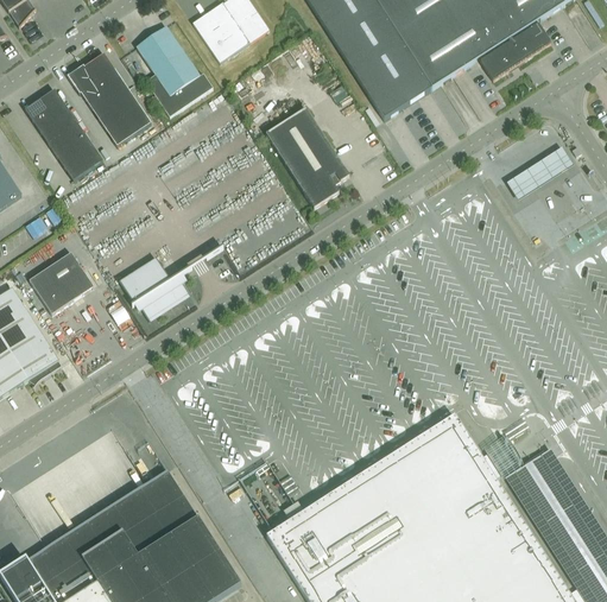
[(0,0),(7,11),(8,10),(18,25),(20,23),(26,16),(30,12),(36,6),(35,6),(30,0),(0,0)]
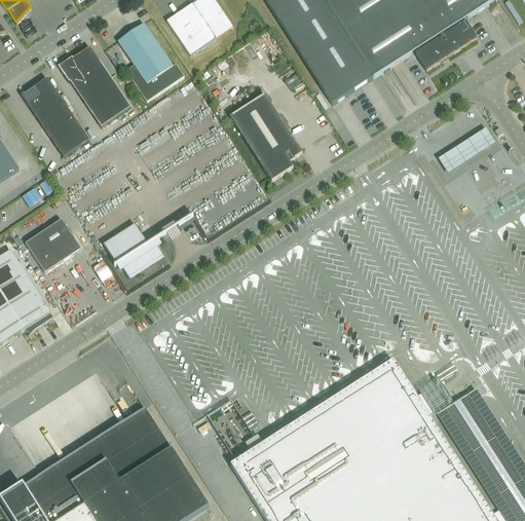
[(165,19),(189,52),(232,24),(216,0),(193,0),(165,19)]
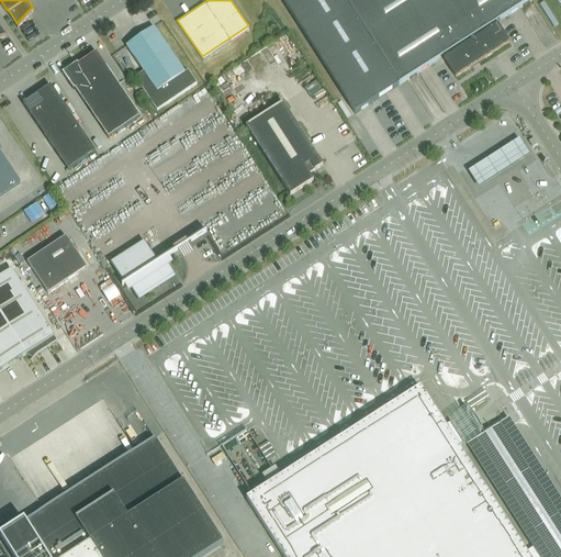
[(508,39),(495,19),(524,0),(347,0),(283,0),(354,109),(441,53),(455,73),(508,39)]
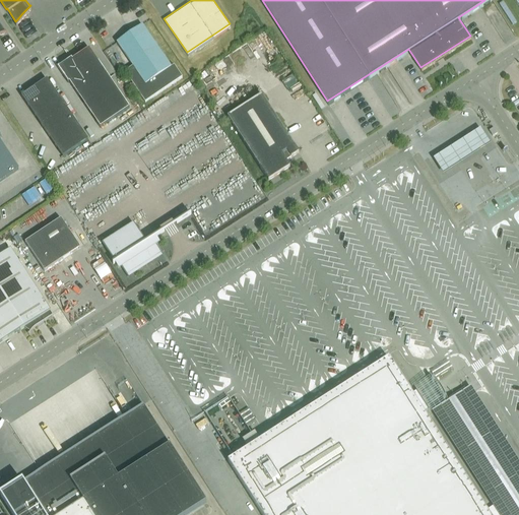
[(116,39),(132,62),(125,67),(145,98),(182,72),(174,61),(170,63),(141,21),(116,39)]
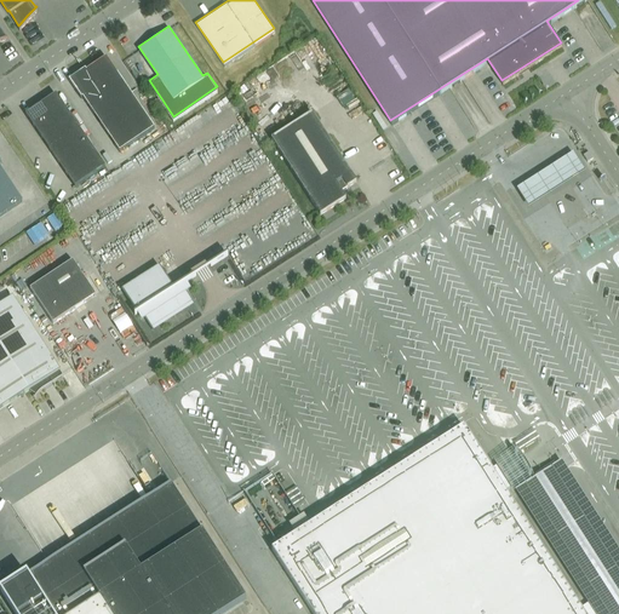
[(84,64),(68,75),(80,95),(81,93),(119,147),(153,124),(105,52),(85,66),(84,64)]
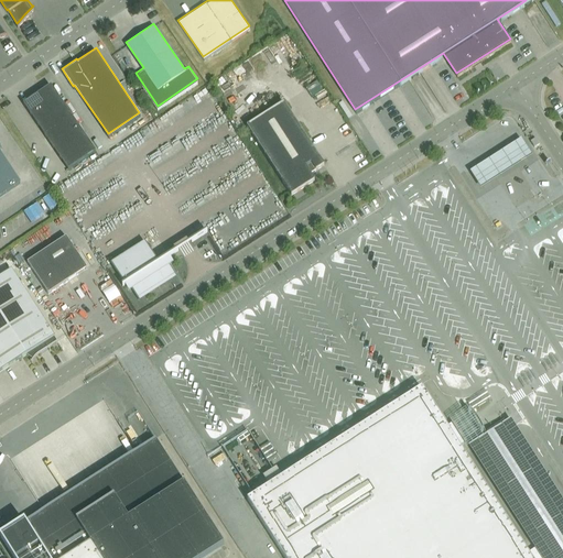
[(67,166),(94,148),(50,81),(22,100),(67,166)]
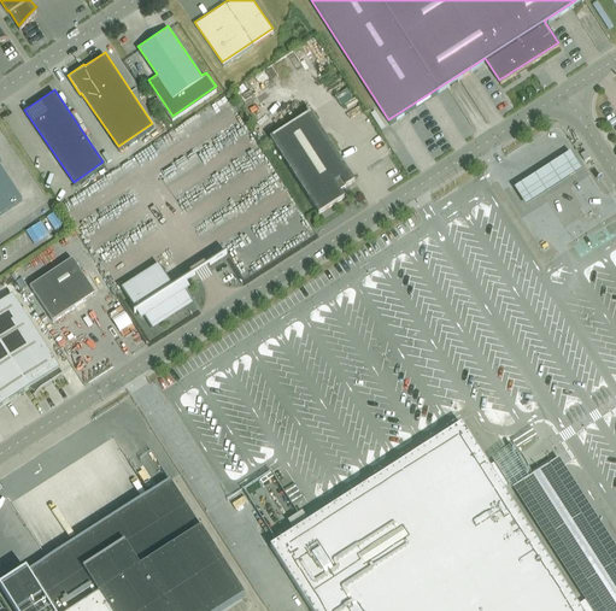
[(310,107),(269,134),(317,210),(342,193),(339,186),(353,176),(310,107)]
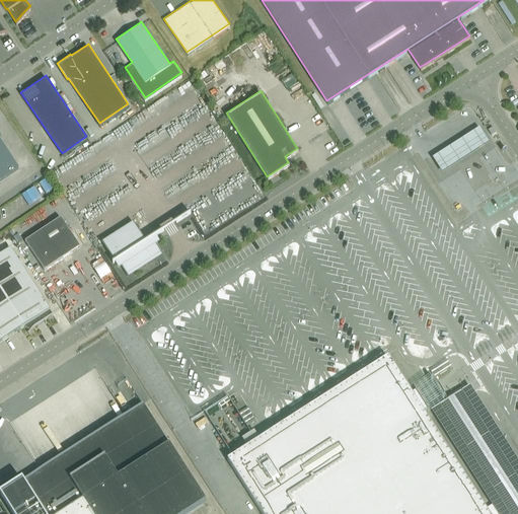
[(481,124),(433,153),(441,168),(490,138),(481,124)]
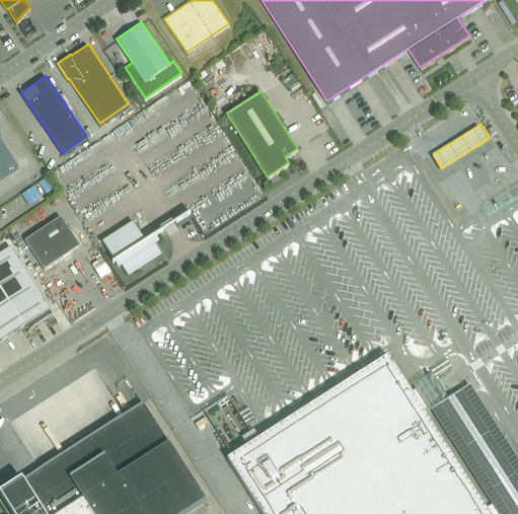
[(0,175),(18,164),(0,137),(0,133),(0,175)]
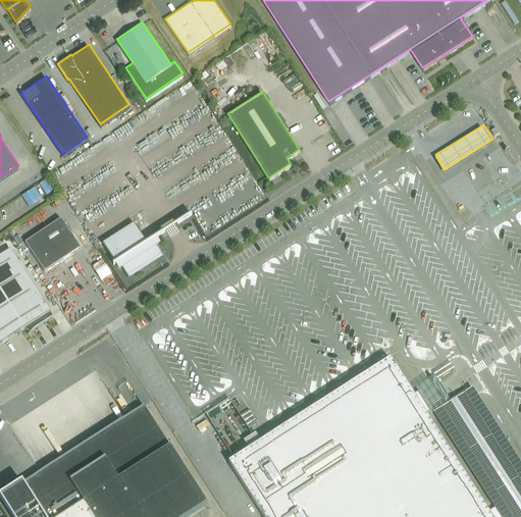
[(126,271),(160,250),(161,251),(162,251),(155,240),(152,236),(191,211),(190,210),(145,239),(135,221),(134,222),(103,242),(113,259),(112,260),(112,261),(117,258),(119,262),(126,273),(127,272),(126,271)]
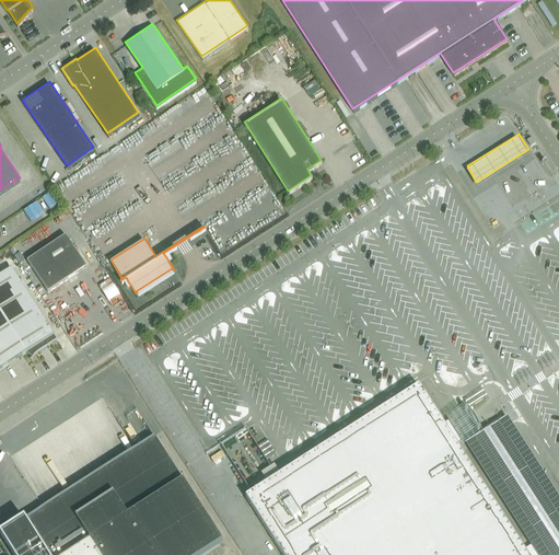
[(85,263),(65,231),(26,257),(47,288),(85,263)]
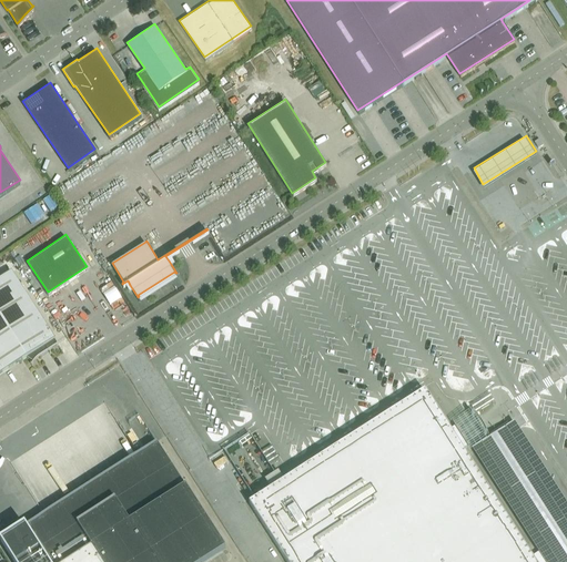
[(10,267),(0,273),(0,368),(26,353),(32,357),(30,360),(31,360),(31,359),(32,358),(33,357),(34,355),(36,354),(37,353),(38,353),(58,339),(43,318),(10,267)]
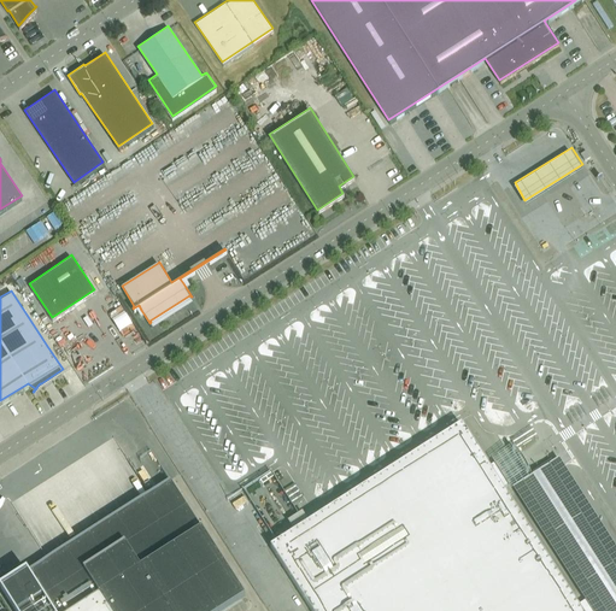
[(604,382),(592,391),(598,401),(611,393),(604,382)]
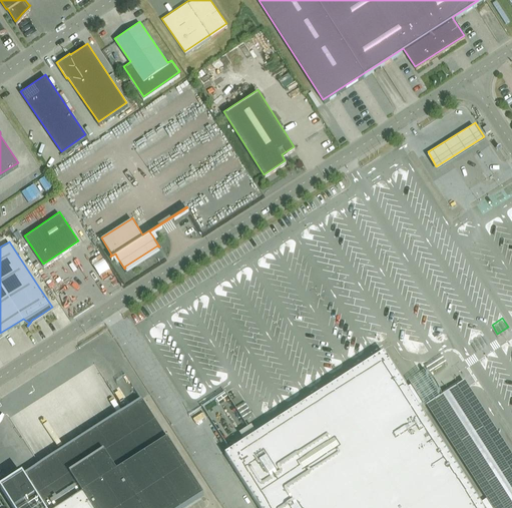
[(481,333),(470,340),(476,348),(487,341),(481,333)]
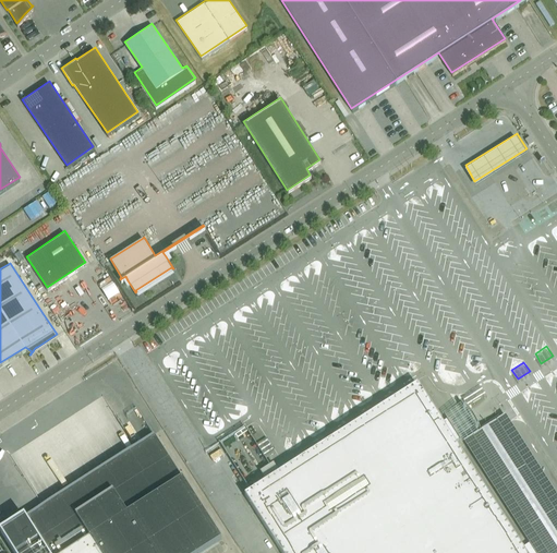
[(532,552),(525,541),(521,543),(453,439),(461,433),(455,423),(448,413),(442,419),(416,380),(243,491),(283,552),(532,552)]
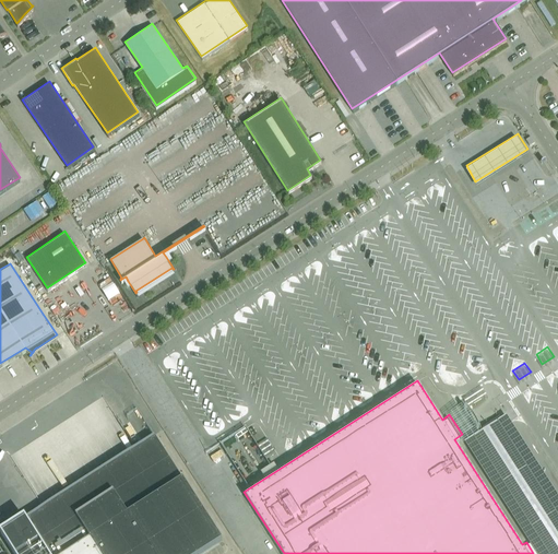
[(481,382),(462,393),(469,403),(486,392),(481,382)]
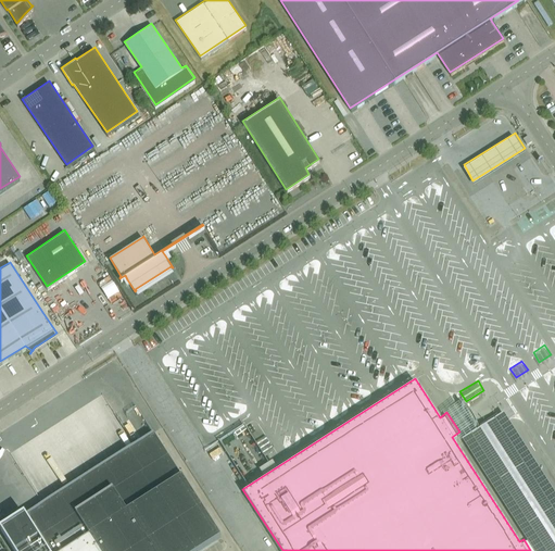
[(554,550),(554,492),(501,410),(461,436),(534,550),(554,550)]
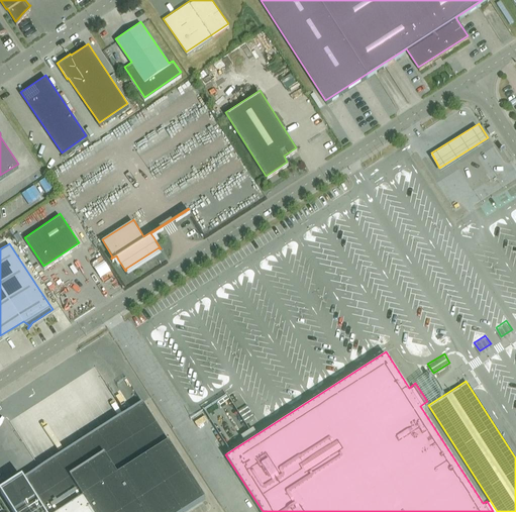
[(14,511),(179,511),(204,496),(142,399),(141,400),(24,476),(23,476),(0,491),(14,511)]
